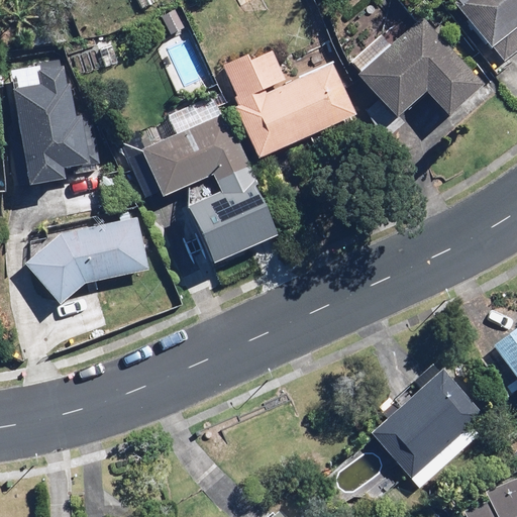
[(406,0),(398,0),(343,52),(401,114),(425,92),(448,116),(485,83),(406,0)]
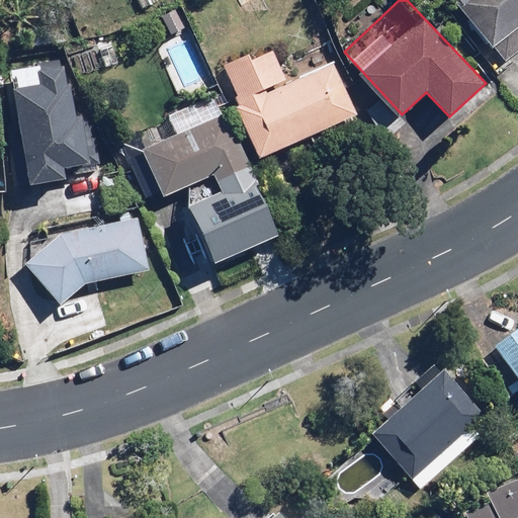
[(517,0),(451,0),(494,47),(517,24),(517,0)]
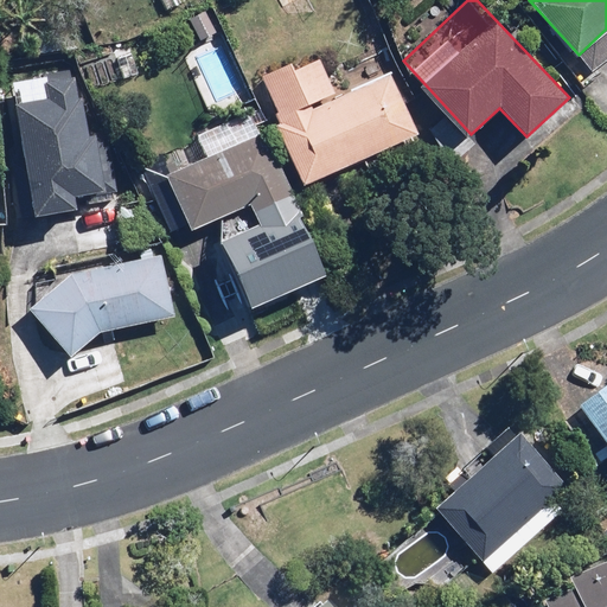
[(294,63),(263,76),(283,123),(278,126),(300,181),(419,133),(393,71),(337,94),(324,62),(298,71),(294,63)]
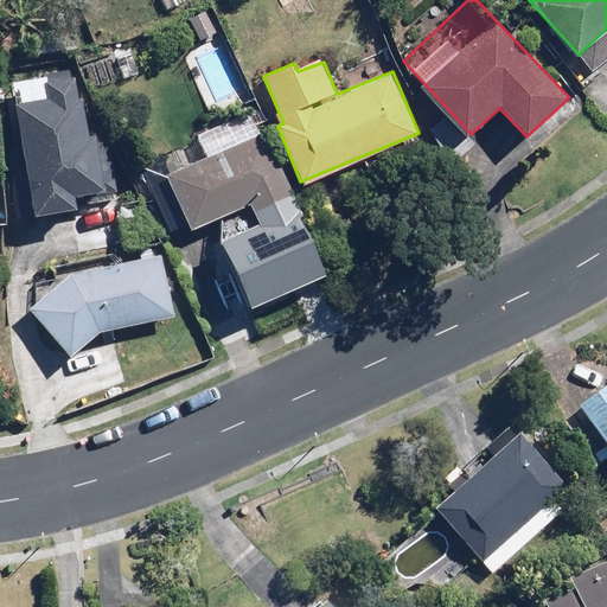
[(52,97),(18,103),(26,158),(13,160),(23,217),(78,208),(76,195),(108,190),(98,133),(90,134),(80,74),(50,78),(52,97)]
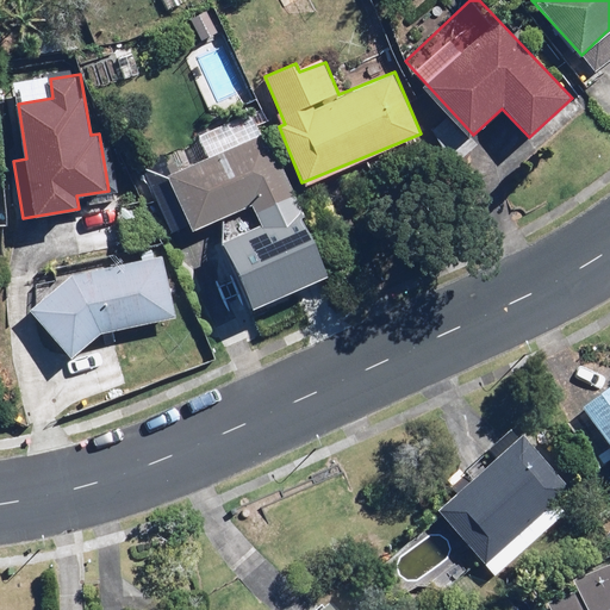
[(199,134),(211,160),(178,175),(166,150),(137,163),(170,234),(191,224),(195,234),(253,206),(260,223),(223,241),(257,312),(331,278),(265,135),(254,139),(242,113),(199,134)]
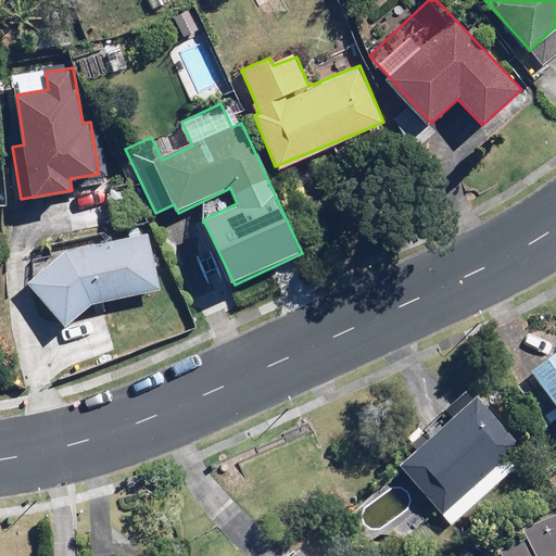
[(161,290),(149,234),(71,250),(29,280),(66,325),(93,304),(161,290)]
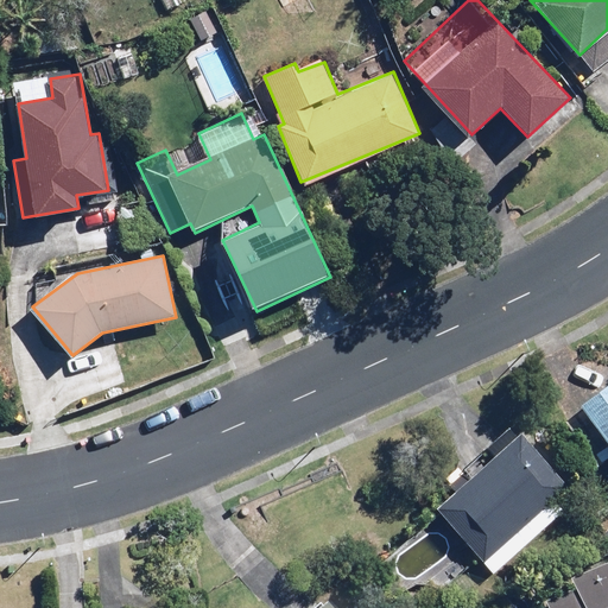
[(607,387),(583,406),(607,441),(607,387)]
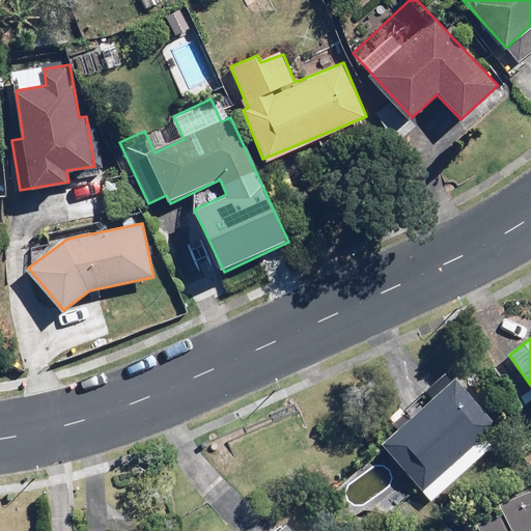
[(482,437),(497,424),(455,378),(383,444),(434,501),(493,448),(482,437)]
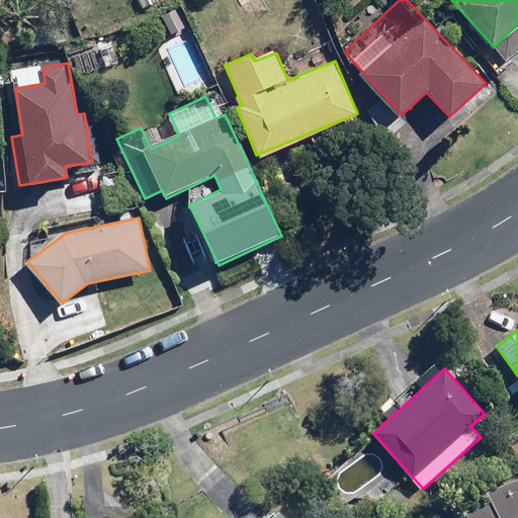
[(517,517),(517,479),(462,502),(468,517),(517,517)]
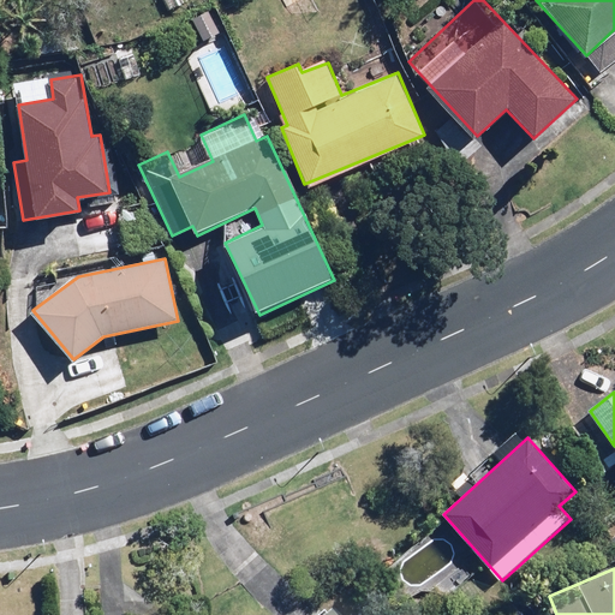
[(340,614),(332,604),(318,614),(340,614)]
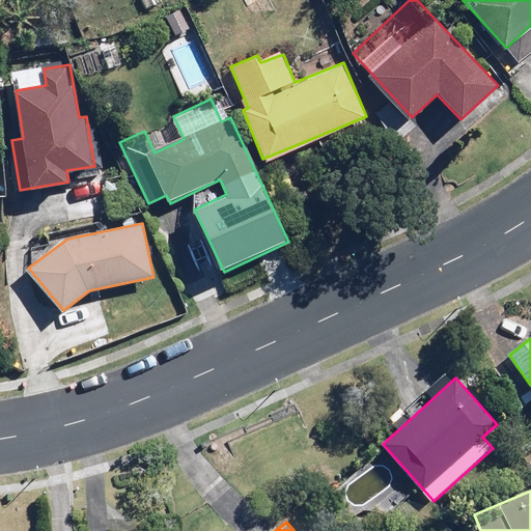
All buildings are outlined.
